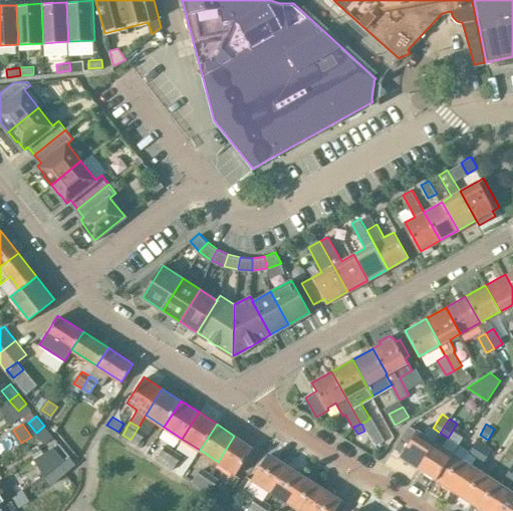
[(399,456),(418,468),(435,441),(410,425),(395,448),(402,452),(399,456)]
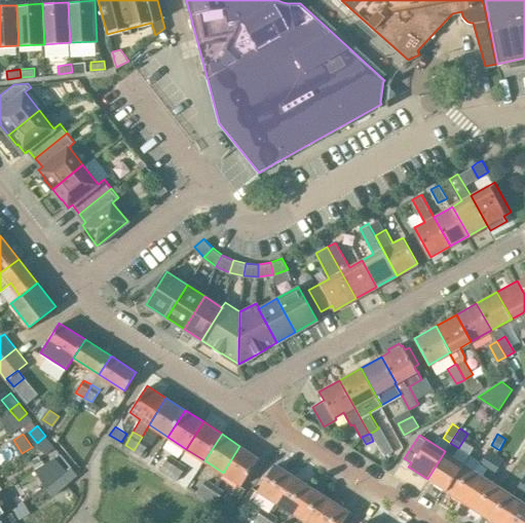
[(45,436),(37,443),(38,445),(45,453),(54,446),(45,436)]
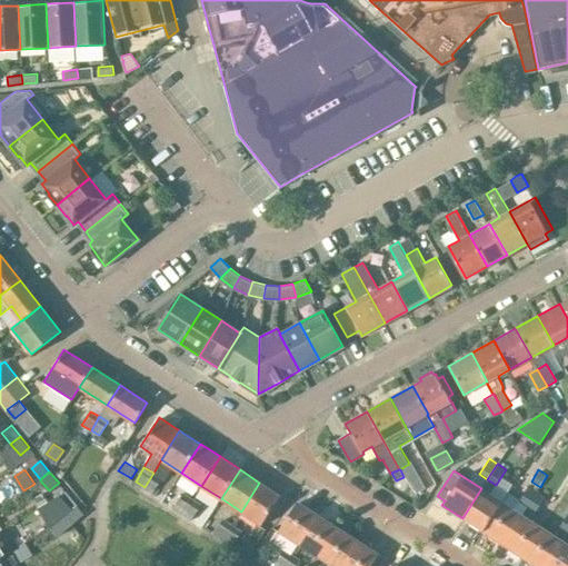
[(153,493),(162,478),(153,473),(145,487),(153,493)]
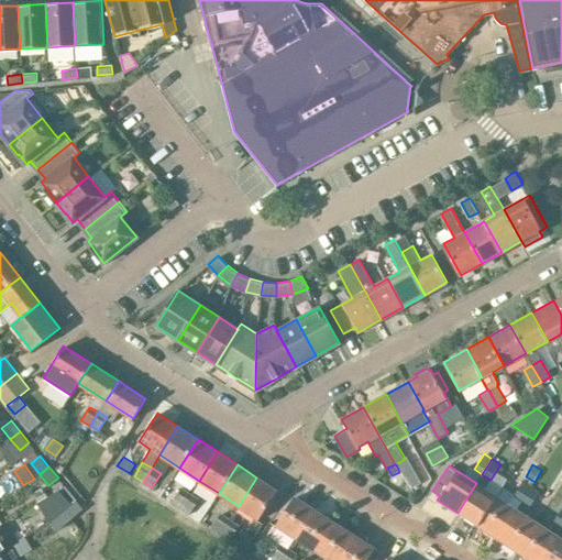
[(412,471),(403,476),(408,486),(418,482),(412,471)]
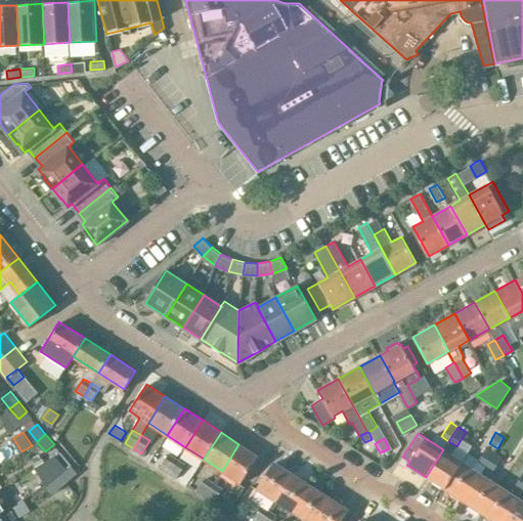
[(426,477),(444,488),(462,461),(451,454),(456,446),(448,441),(443,449),(426,477)]
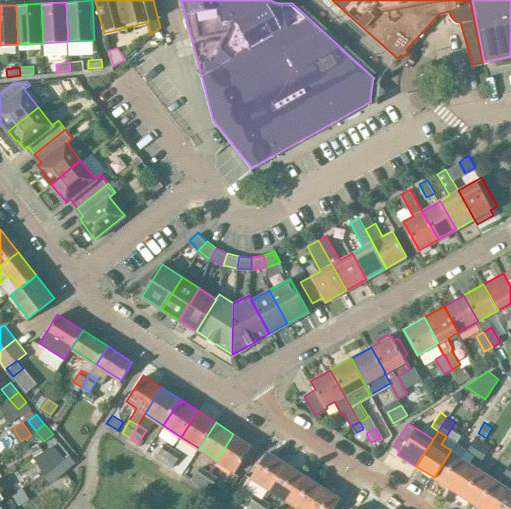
[(252,445),(233,434),(217,460),(235,472),(252,445)]
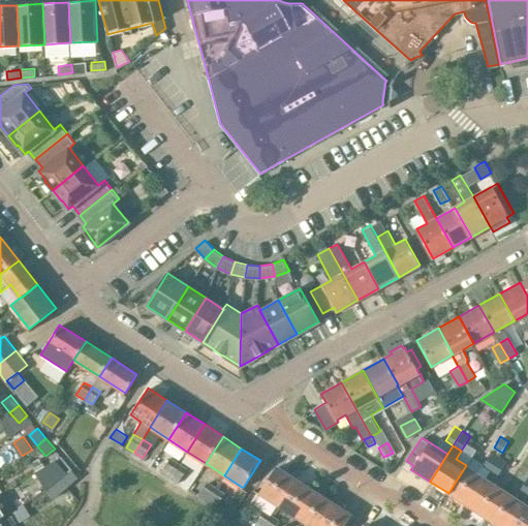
[(490,469),(499,454),(493,450),(483,465),(490,469)]
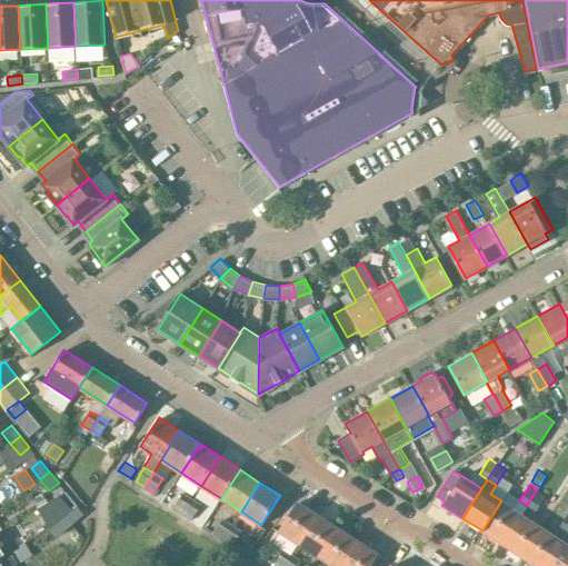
[(547,495),(537,488),(527,505),(536,510),(547,495)]
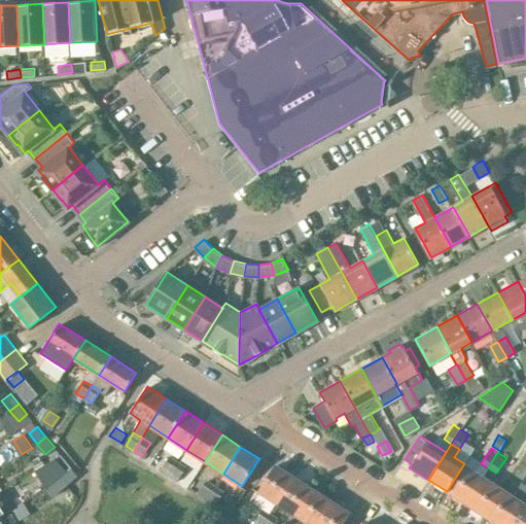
[(170,475),(179,461),(170,455),(161,469),(170,475)]
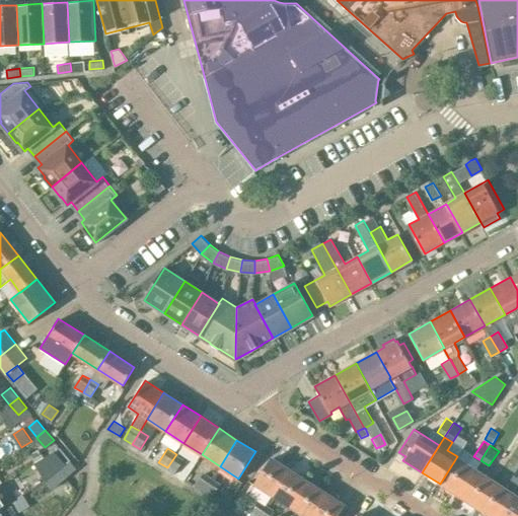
[(176,454),(167,467),(175,472),(185,459),(176,454)]
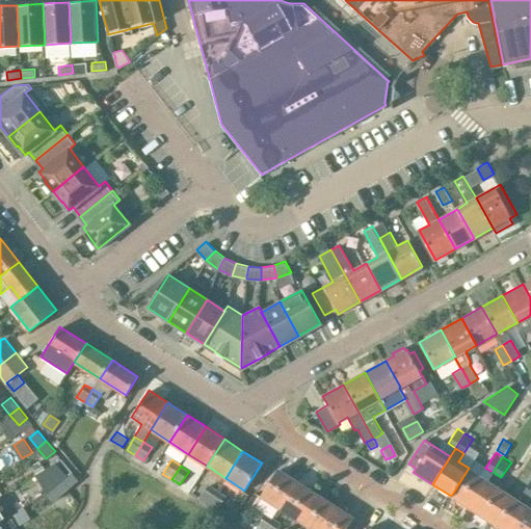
[(469,468),(451,496),(470,508),(487,480),(469,468)]
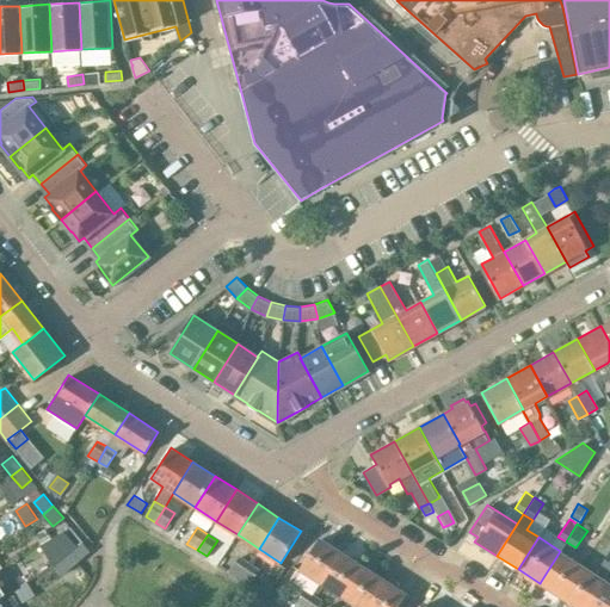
[(300,569),(321,583),(342,552),(320,538),(300,569)]
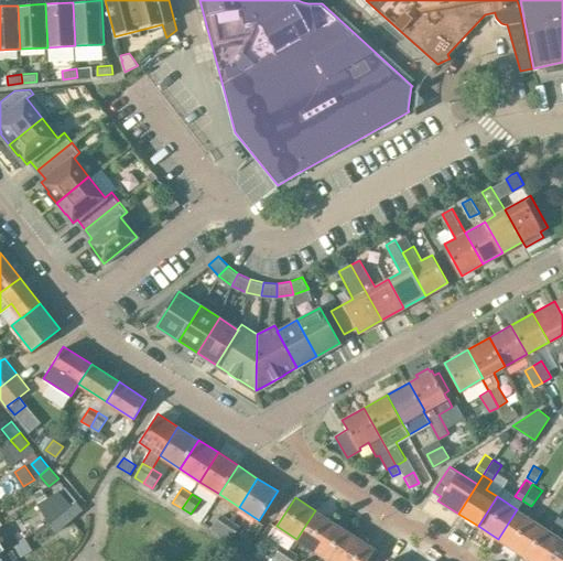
[(76,499),(63,510),(71,519),(84,508),(76,499)]
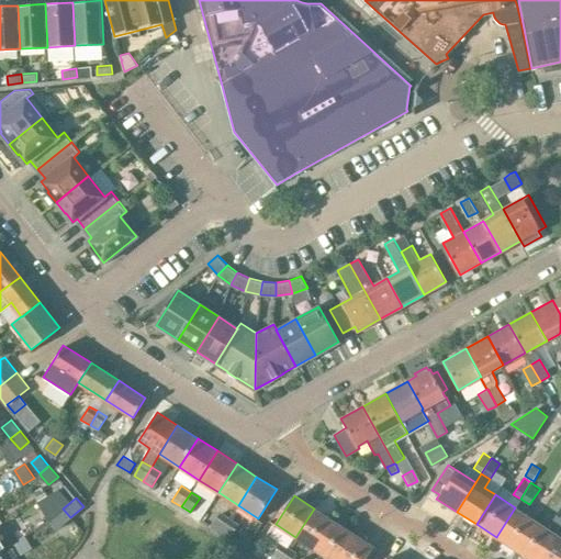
[(516,550),(535,521),(515,507),(496,537),(516,550)]
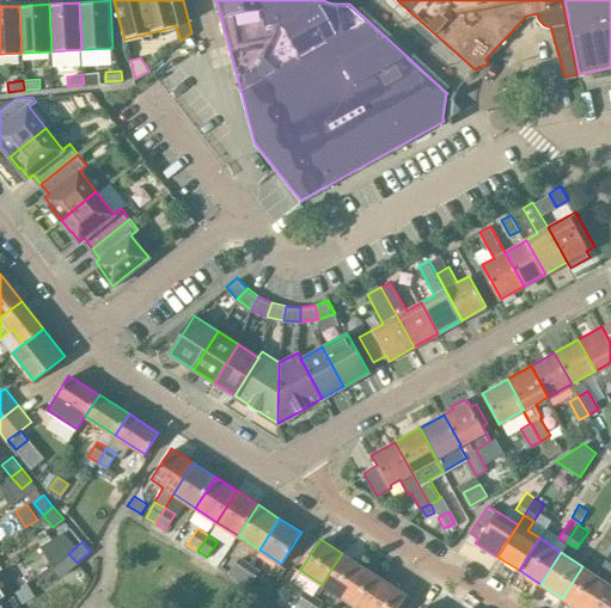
[(68,553),(54,565),(62,575),(77,563),(68,553)]
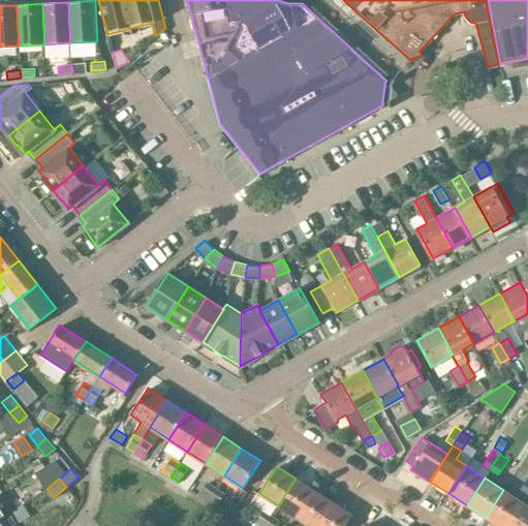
[(314,490),(296,478),(278,505),(297,517),(314,490)]
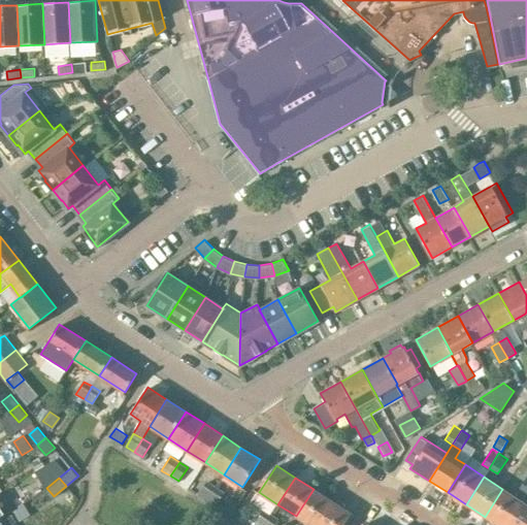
[(199,493),(207,499),(216,487),(207,481),(199,493)]
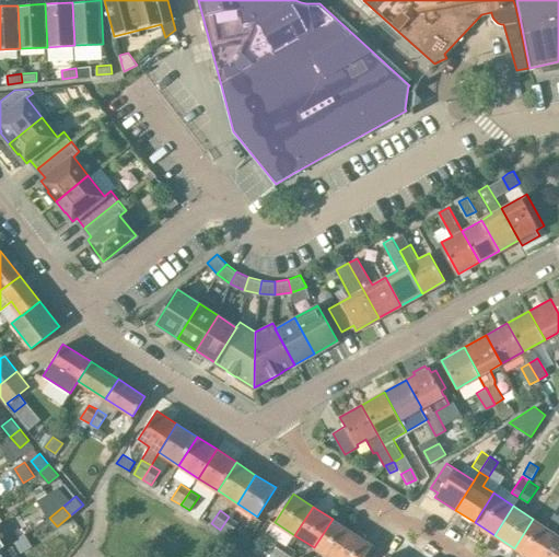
[(229,517),(220,530),(234,540),(239,534),(233,531),(239,523),(229,517)]
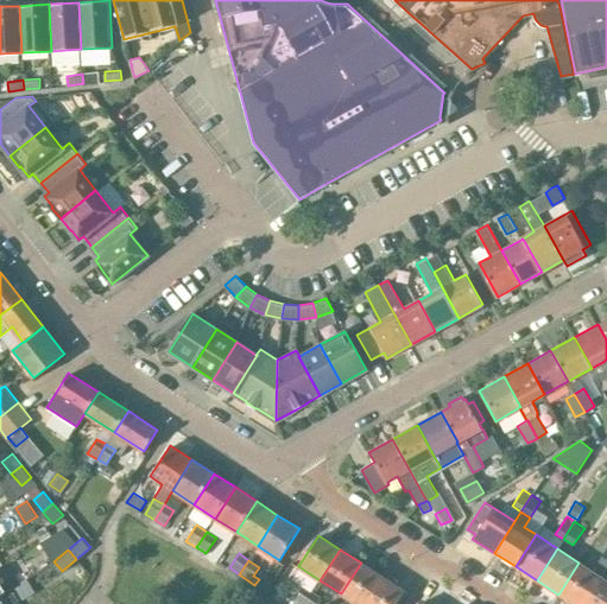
[(365,603),(383,577),(361,563),(341,593),(356,603),(365,603)]
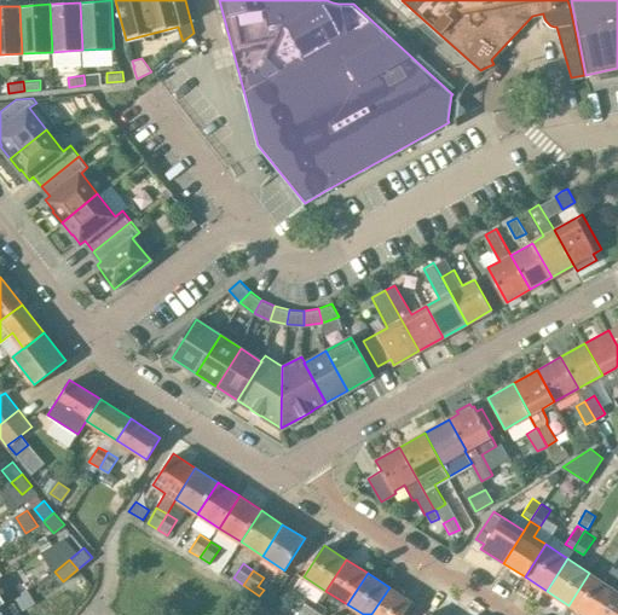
[(584,614),(593,614),(612,587),(589,573),(569,605),(584,614)]
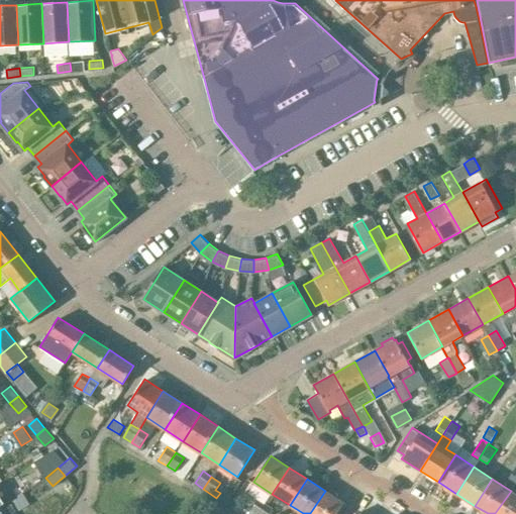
[(0,508),(5,505),(4,504),(12,499),(1,481),(0,481),(0,508)]
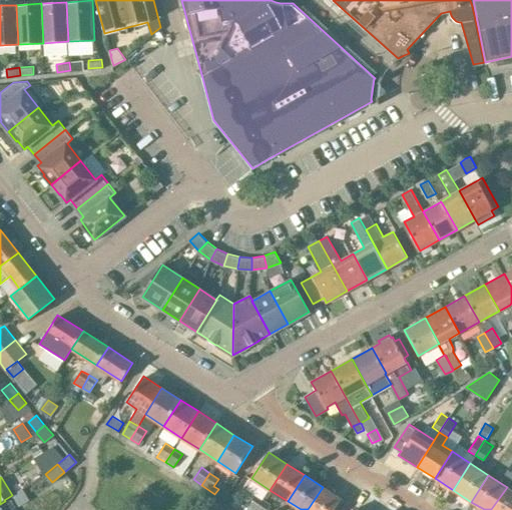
[(334,509),(341,499),(323,487),(308,509),(334,509)]
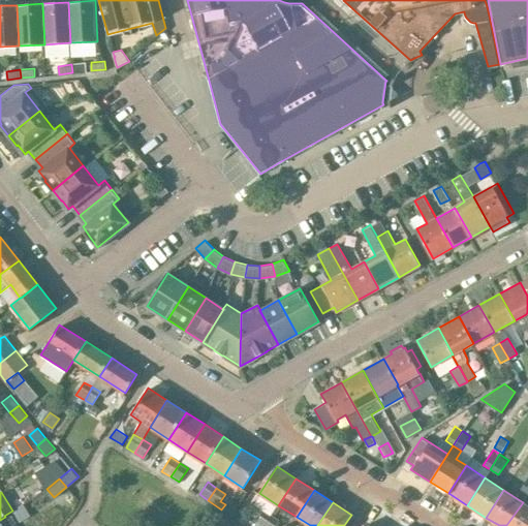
[(527,504),(523,502),(506,525),(527,525),(527,504)]
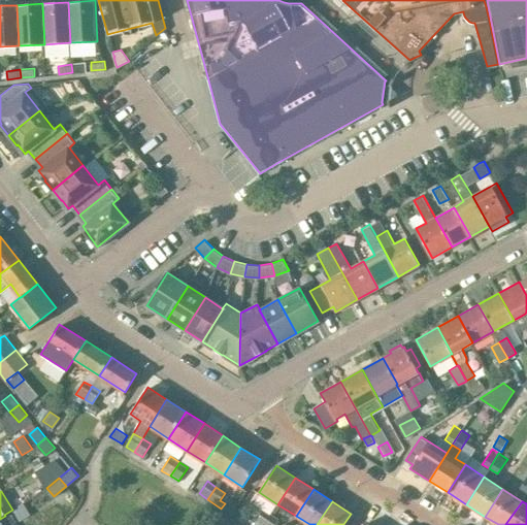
[(13,509),(20,520),(30,513),(24,502),(13,509)]
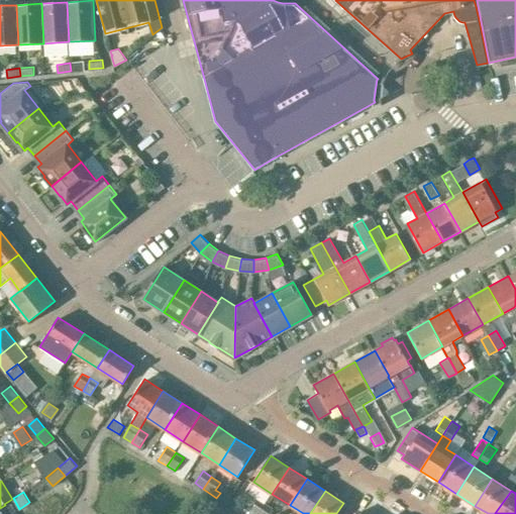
[(259,498),(249,513),(250,513),(259,513),(266,503),(259,498)]
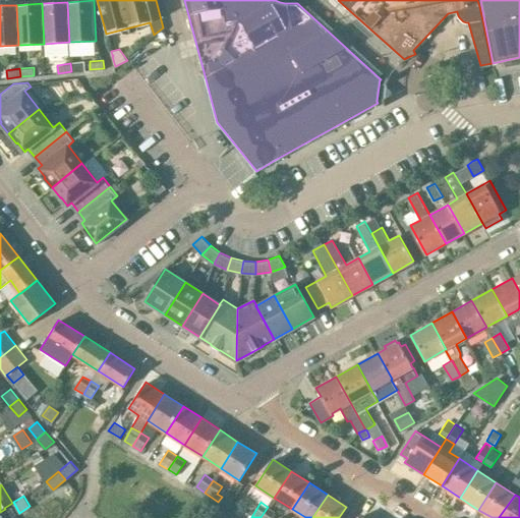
[(5,509),(0,512),(0,517),(10,517),(16,515),(11,507),(6,511),(5,509)]
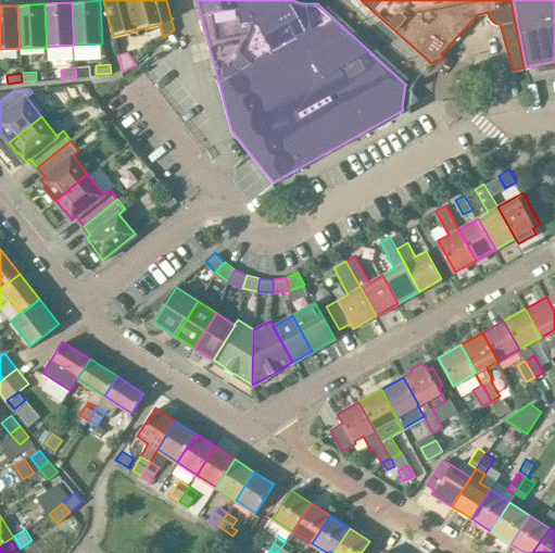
[(286,541),(278,552),(289,552),(294,545),(286,541)]
